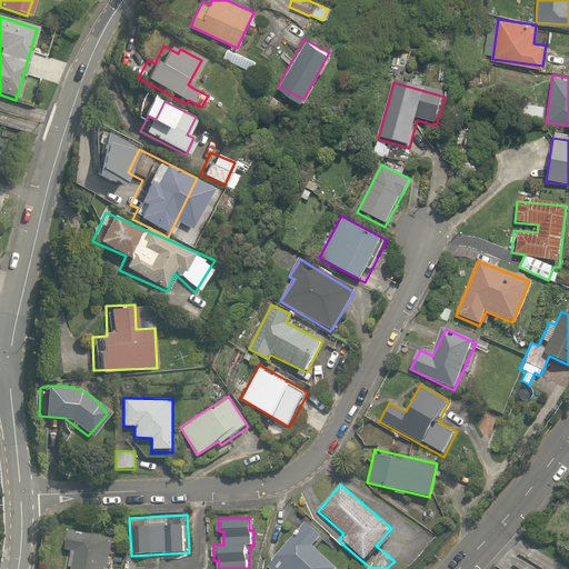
[(266,568),(336,568),(337,568),(310,546),(318,537),(302,523),(266,568)]
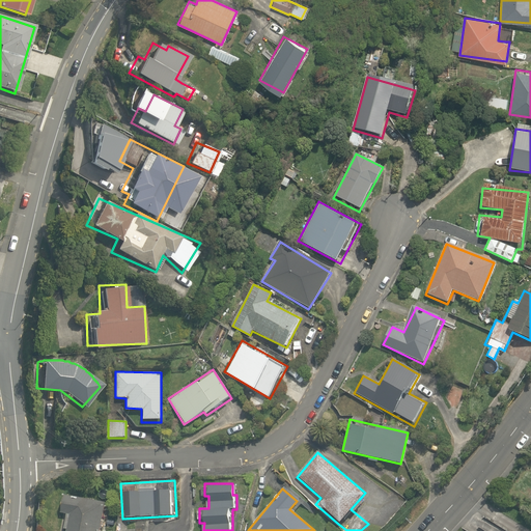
[(64,490),(61,511),(70,512),(66,530),(99,530),(104,496),(64,490)]
